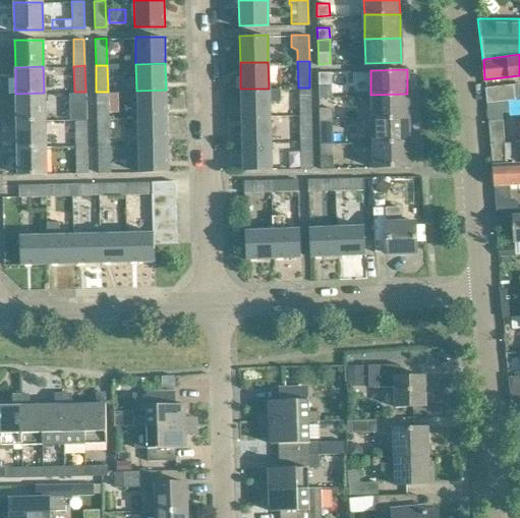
[(330,71),(318,72),(319,84),(331,84),(330,71)]
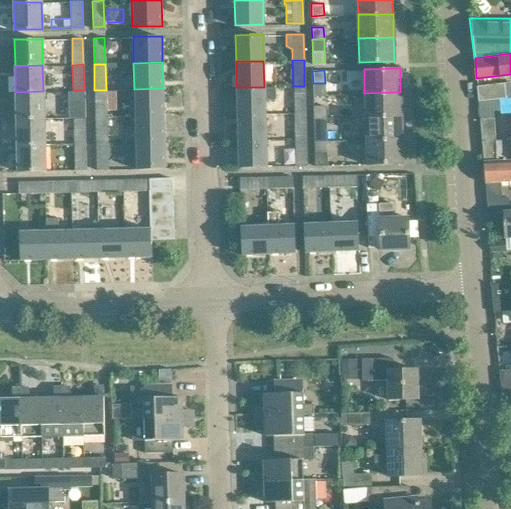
[(502,82),(496,83),(476,85),(477,100),(504,97),(502,82)]
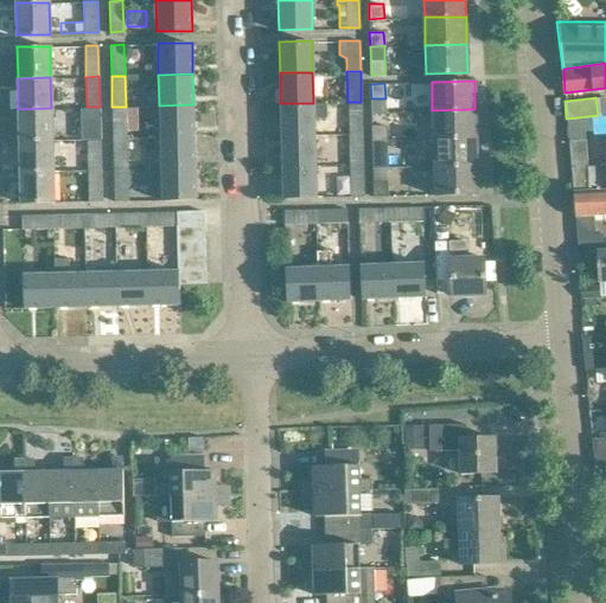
[(348,133),(362,133),(361,102),(348,102),(348,133)]
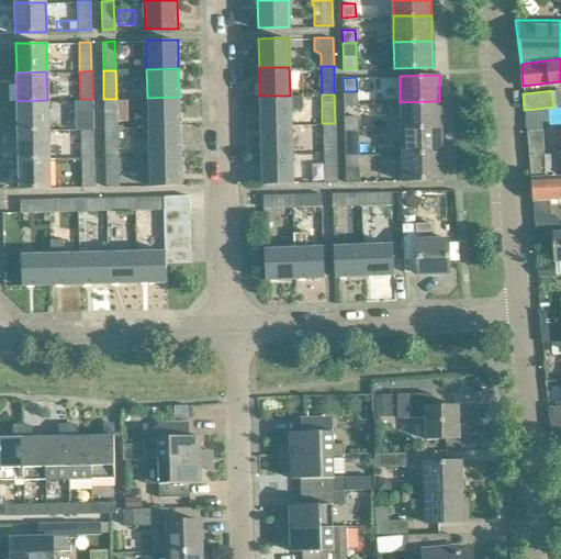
[(260,124),(291,124),(290,109),(301,109),(301,96),(290,96),(259,96),(260,124)]
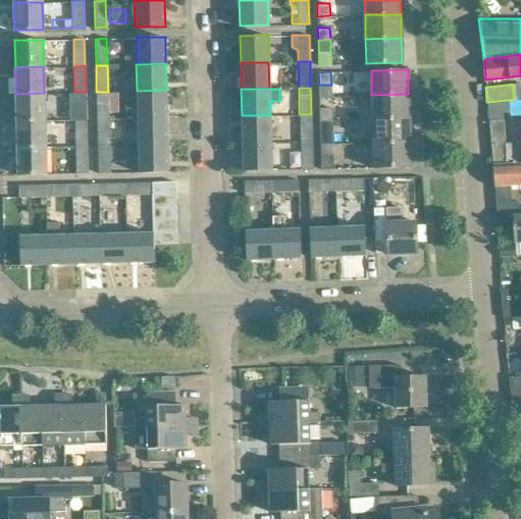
[(138,117),(167,116),(166,90),(137,91),(138,117)]
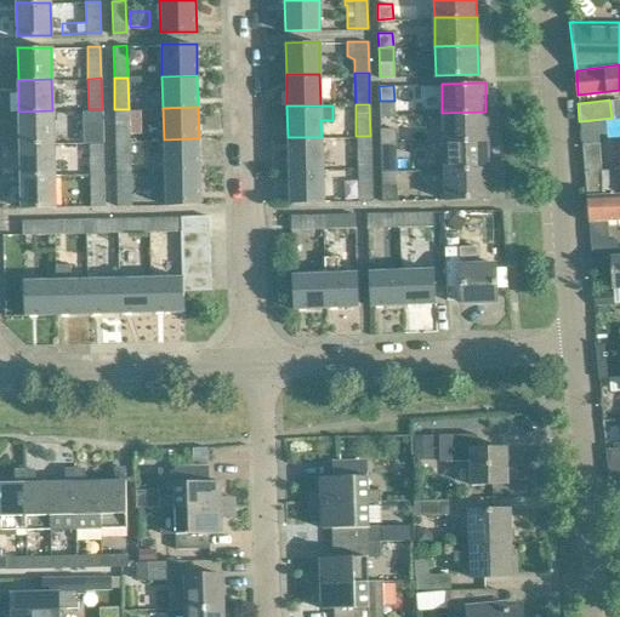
[(90,141),(103,141),(102,109),(89,109),(90,141)]
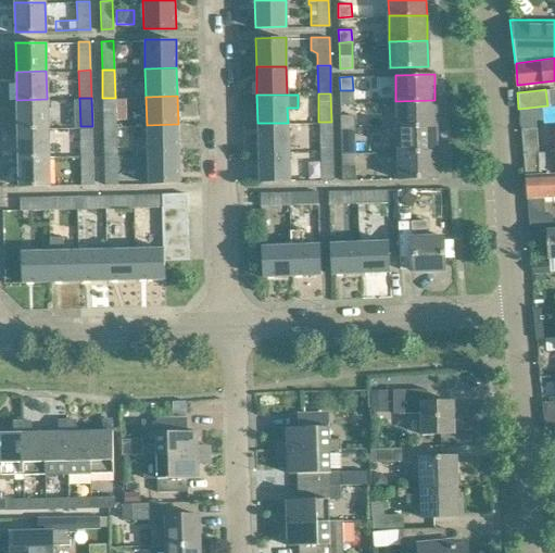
[(103,126),(115,126),(115,98),(102,98),(103,126)]
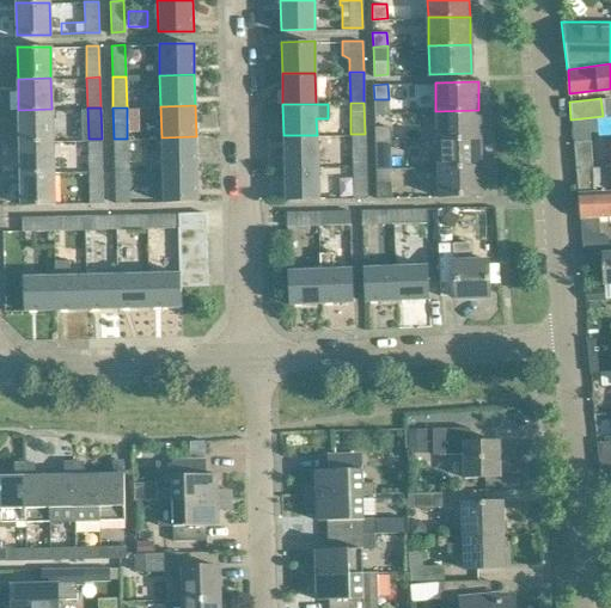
[(19,141),(52,140),(52,109),(18,110),(19,141)]
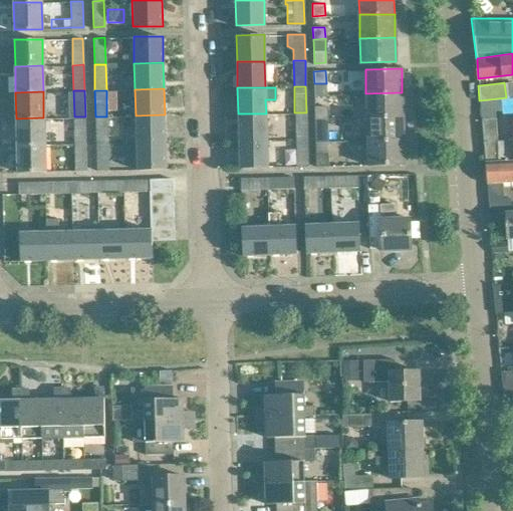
[(366,116),(403,115),(402,92),(365,93),(366,116)]
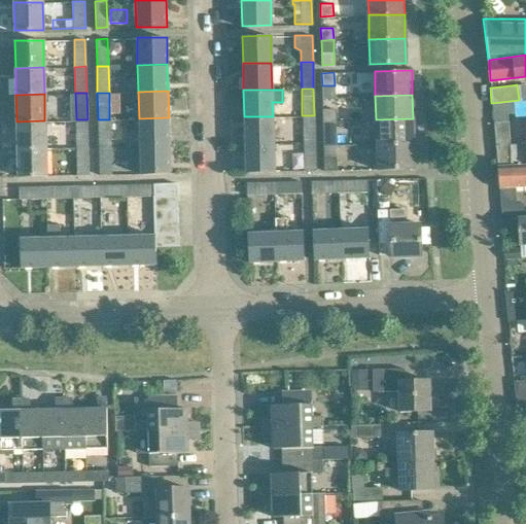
[(322,108),(322,121),(336,120),(336,108),(322,108)]
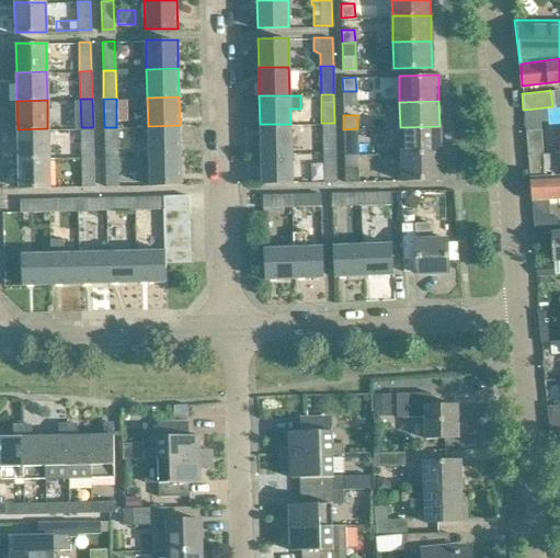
[(540,120),(524,121),(525,128),(540,128),(540,120)]
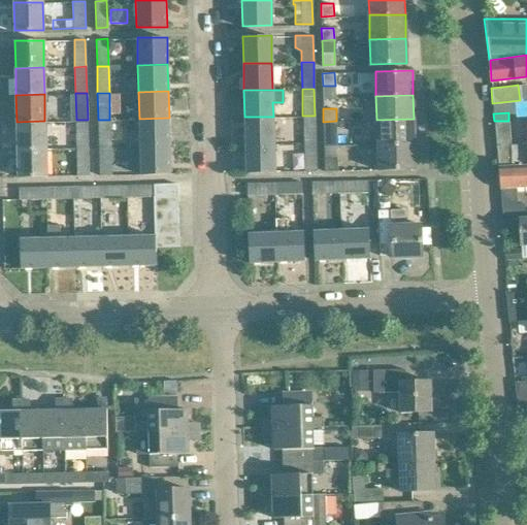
[(315,116),(302,116),(303,142),(316,142),(315,116)]
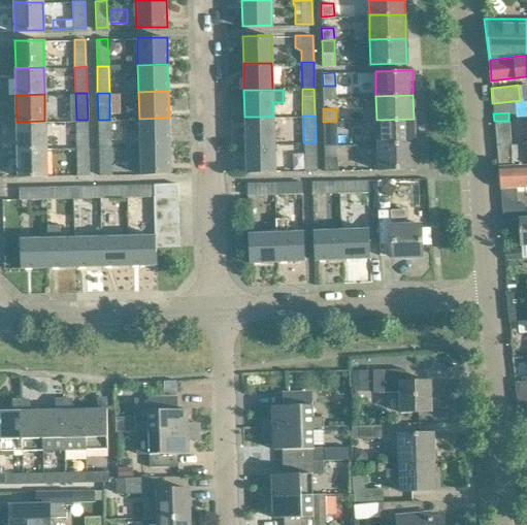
[(245,143),(273,143),(273,117),(244,117),(245,143)]
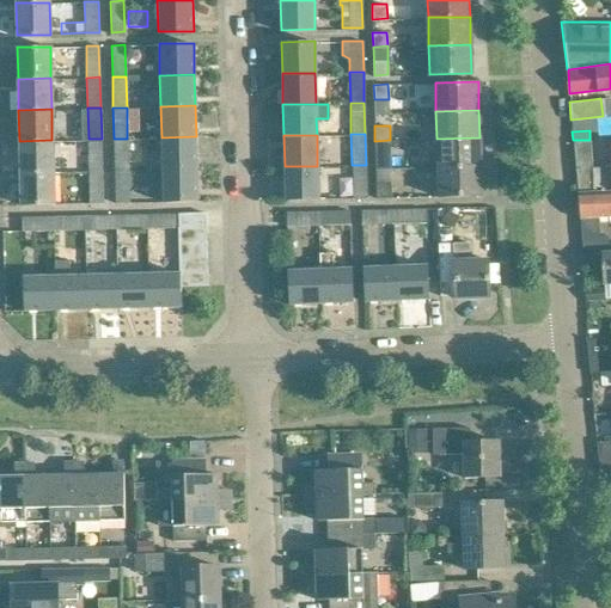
[(162,169),(196,167),(196,136),(162,137),(162,169)]
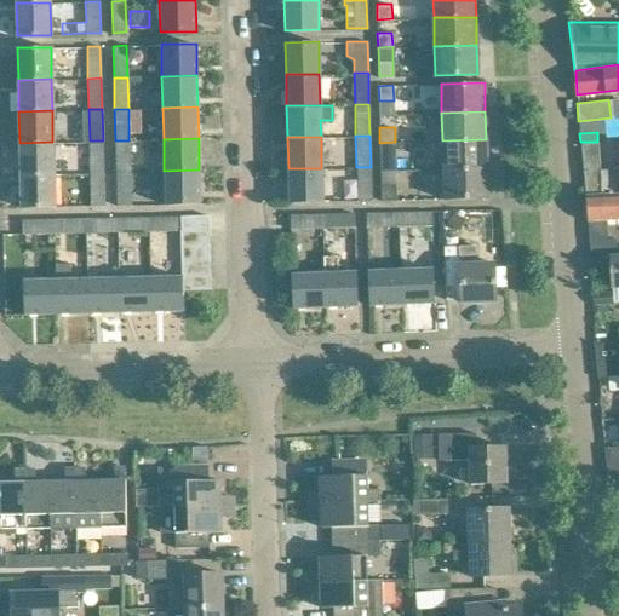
[(442,168),(487,167),(486,139),(442,140),(442,168)]
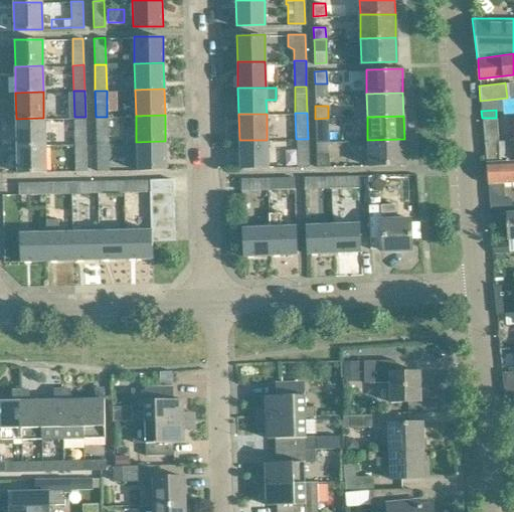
[(74,143),(86,143),(86,117),(74,117),(74,143)]
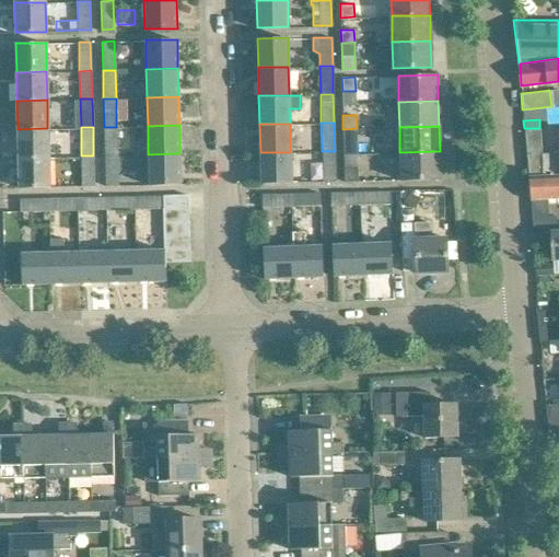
[(105,155),(117,155),(116,127),(104,127),(105,155)]
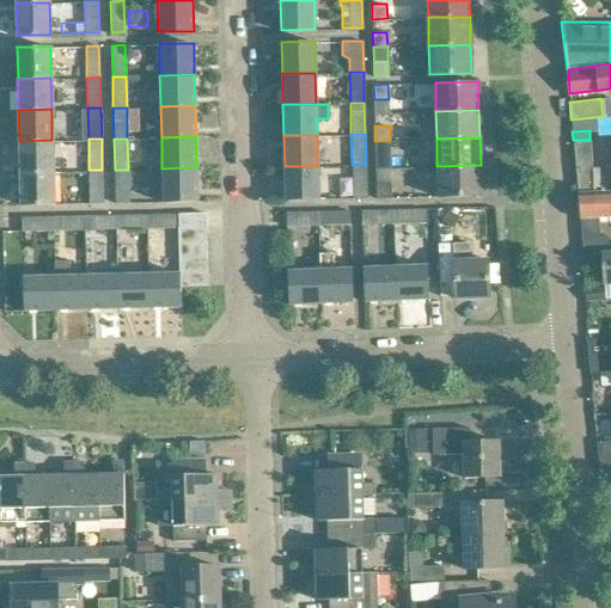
[(20,172),(53,171),(52,140),(19,141),(20,172)]
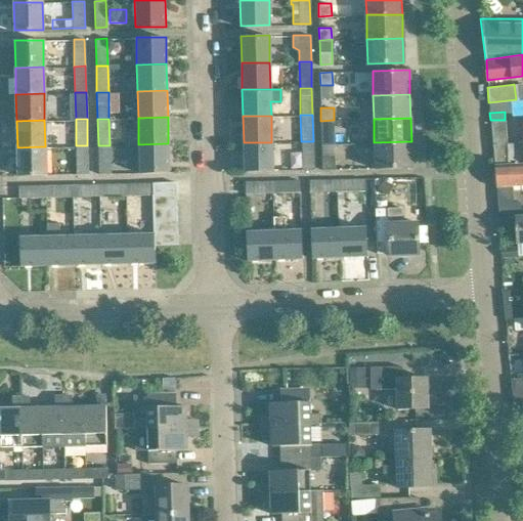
[(494,165),(522,163),(522,123),(522,143),(507,143),(505,120),(490,120),(494,165)]
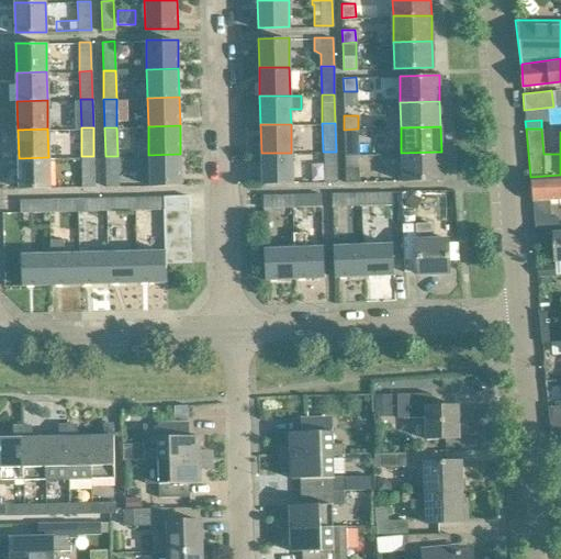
[(345,141),(345,155),(358,154),(358,141),(345,141)]
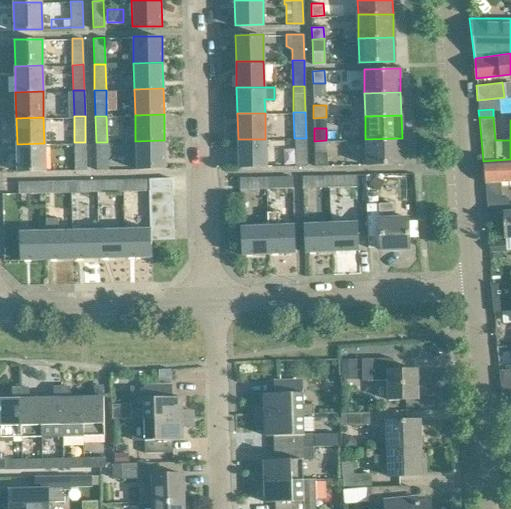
[(306,138),(294,138),(294,164),(306,164),(306,138)]
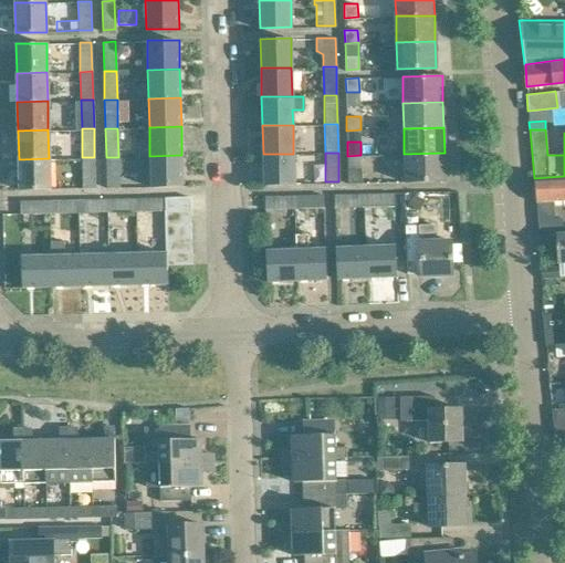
[(445,153),(404,154),(405,180),(445,179),(445,153)]
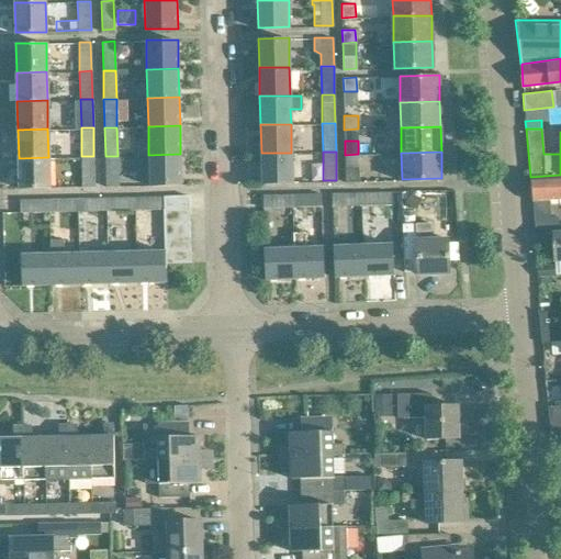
[(291,153),(261,153),(261,182),(292,181),(291,153)]
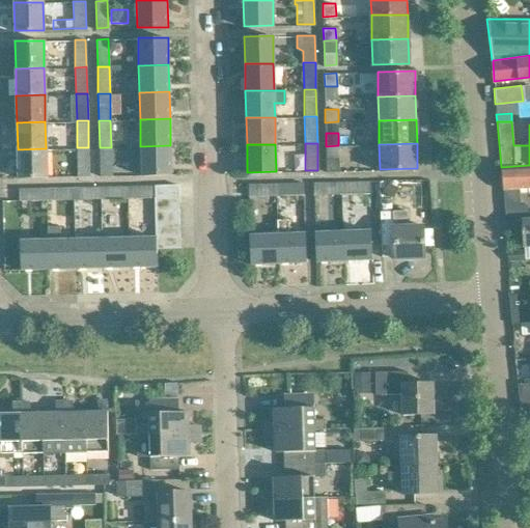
[(170,145),(140,146),(141,174),(171,173),(170,145)]
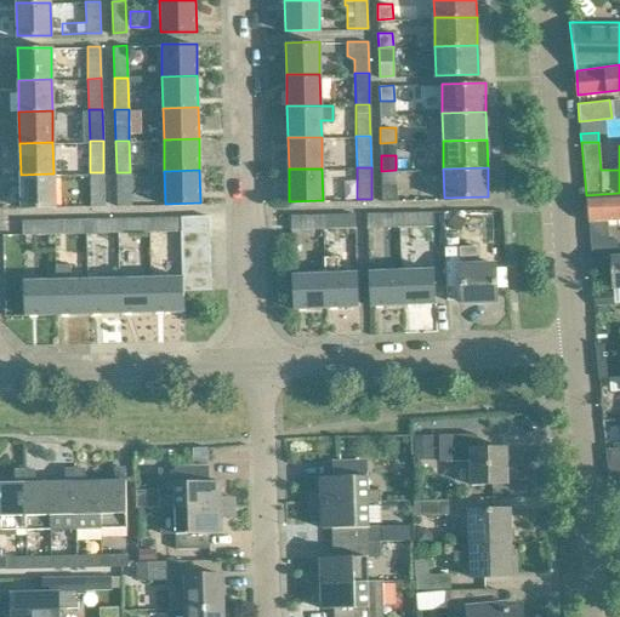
[(103,172),(90,172),(91,205),(104,205),(103,172)]
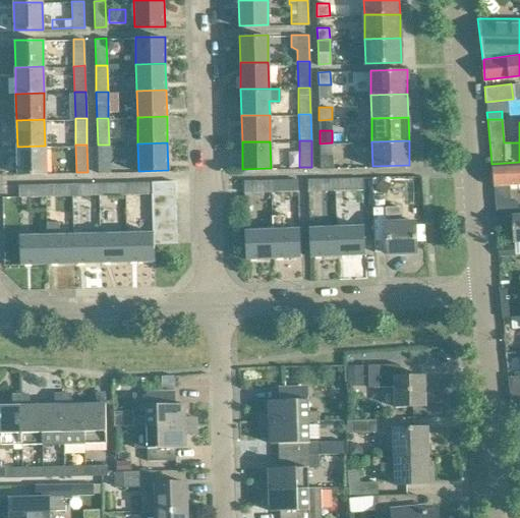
[(109,145),(98,145),(98,171),(110,171),(109,145)]
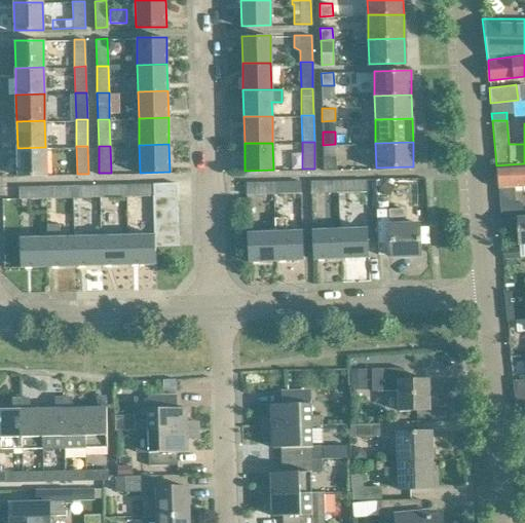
[(45,147),(17,148),(17,175),(46,175),(45,147)]
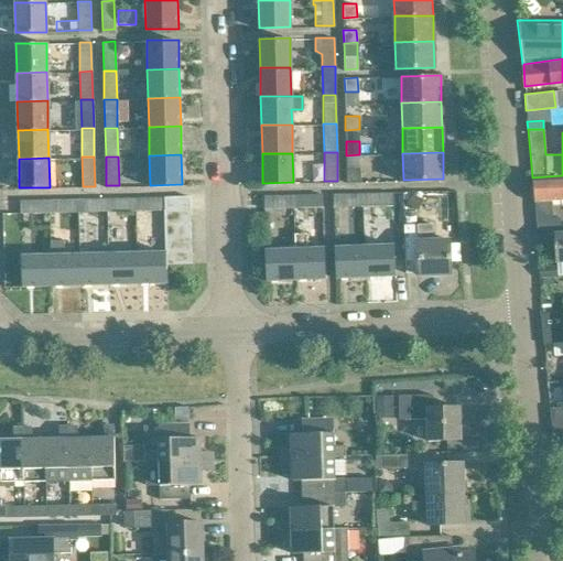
[(359,181),(359,168),(346,169),(347,182),(359,181)]
